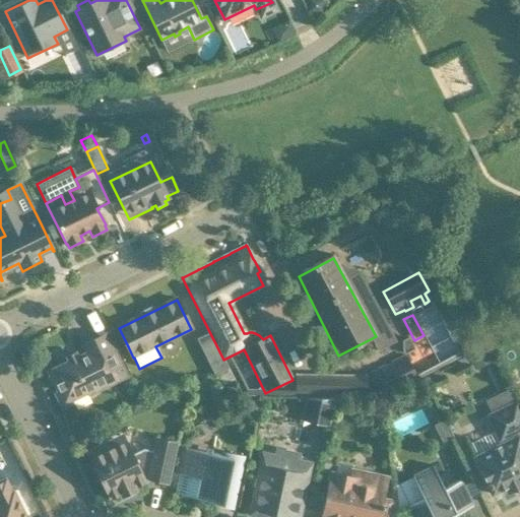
[(55,395),(62,409),(73,404),(71,401),(98,388),(99,391),(126,378),(106,335),(82,346),(86,354),(49,374),(59,393),(55,395)]
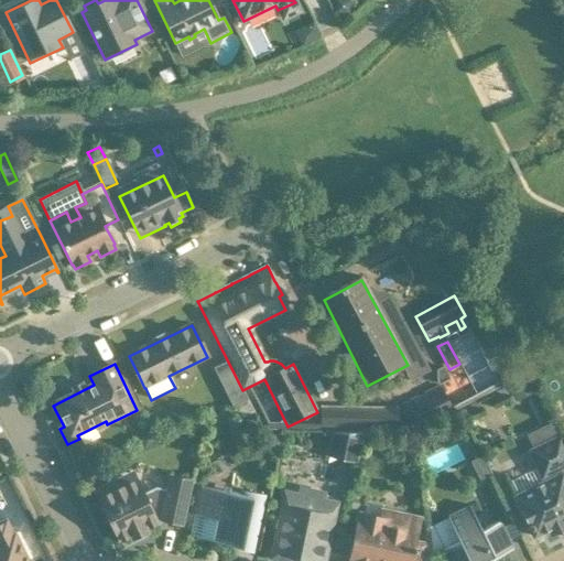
[(444,368),(436,371),(436,383),(438,387),(451,380),(444,368)]
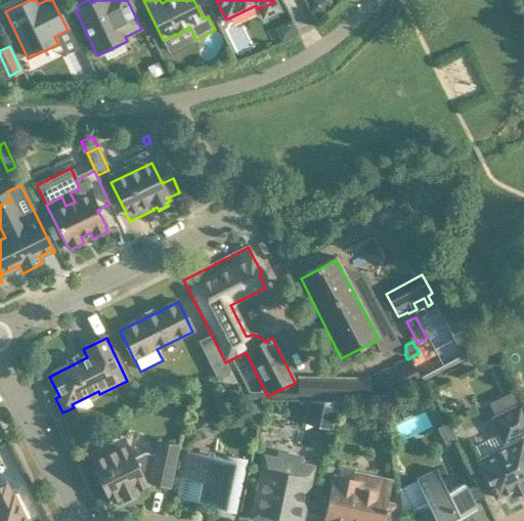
[(216,380),(230,373),(225,362),(223,358),(209,364),(216,380)]
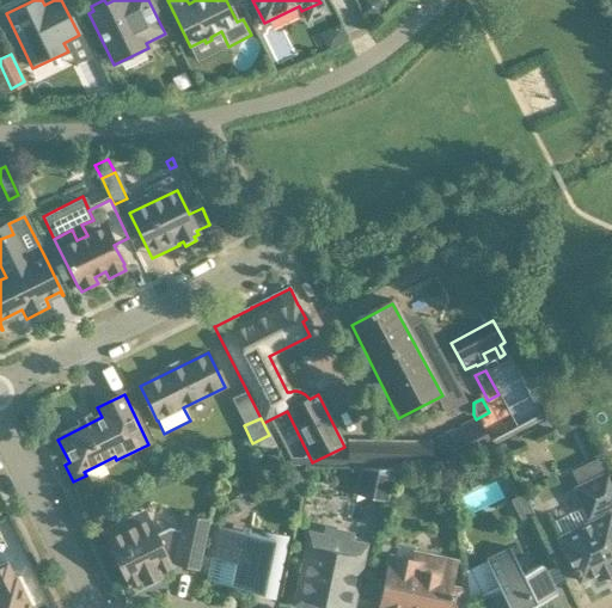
[(453,431),(434,442),(448,468),(490,446),(476,419),(459,428),(460,429),(454,433),(453,431)]
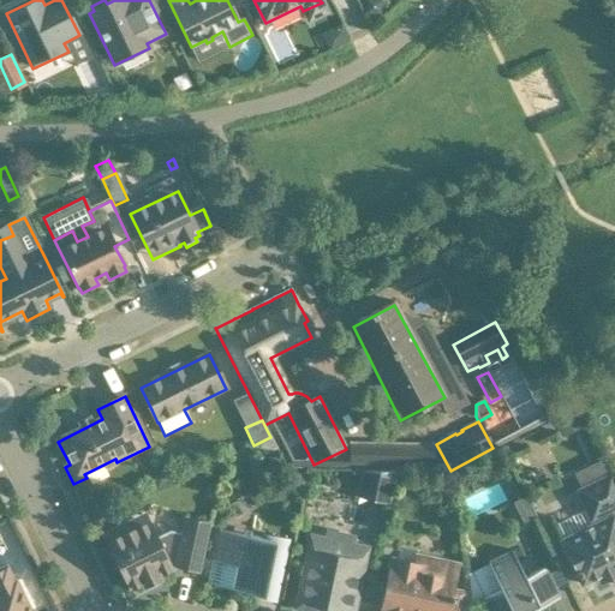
[(350,444),(350,469),(434,471),(435,445),(350,444)]
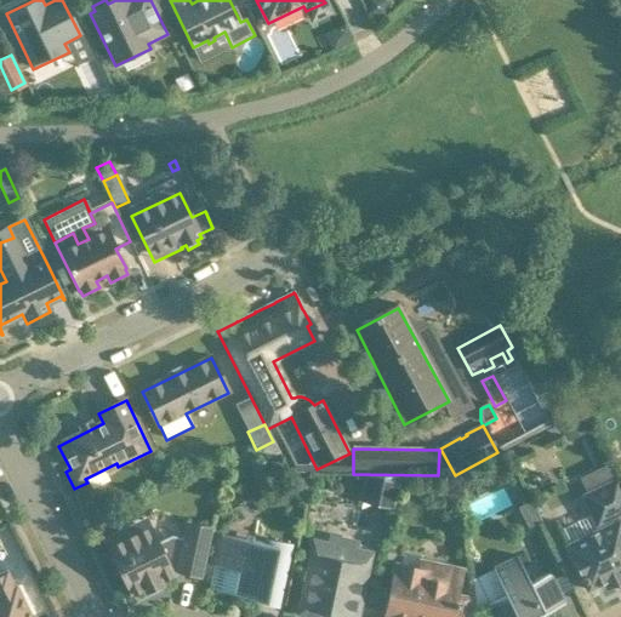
[(483,472),(460,484),(462,506),(493,489),(483,472)]
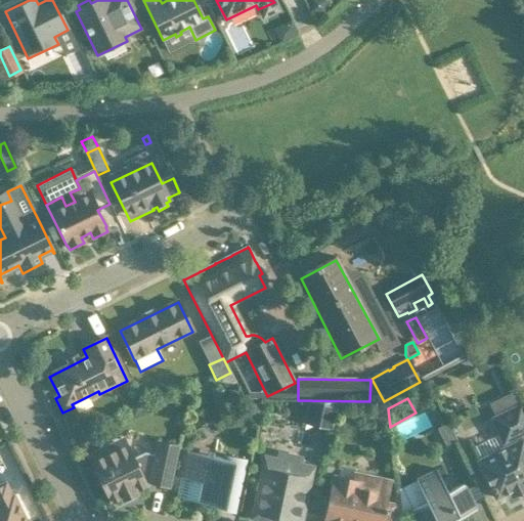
[(133,403),(130,411),(133,418),(145,413),(140,400),(133,403)]
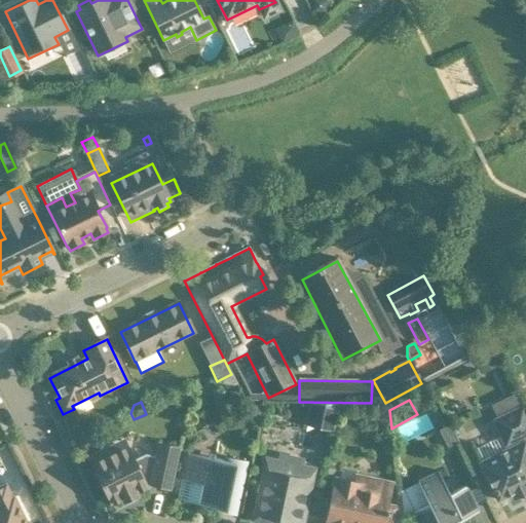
[(243,405),(241,417),(257,420),(260,408),(243,405)]
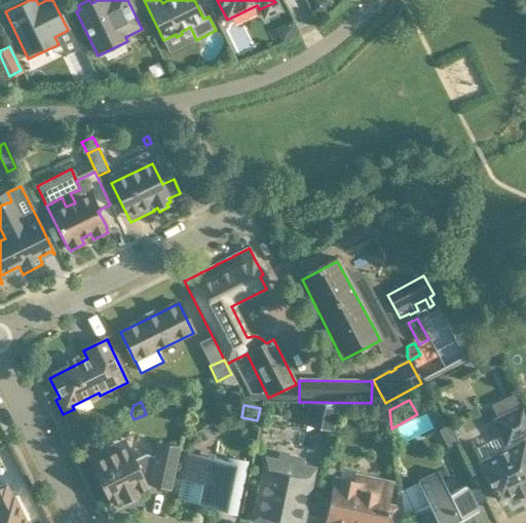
[(309,405),(306,417),(320,420),(317,430),(334,433),(340,405),(309,405)]
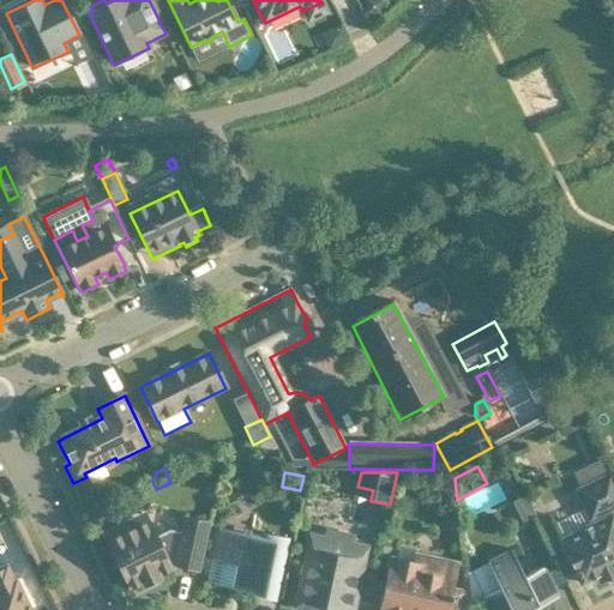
[(560,542),(571,563),(582,585),(596,578),(600,585),(613,578),(613,520),(609,511),(613,508),(613,482),(611,476),(577,491),(594,526),(560,542)]
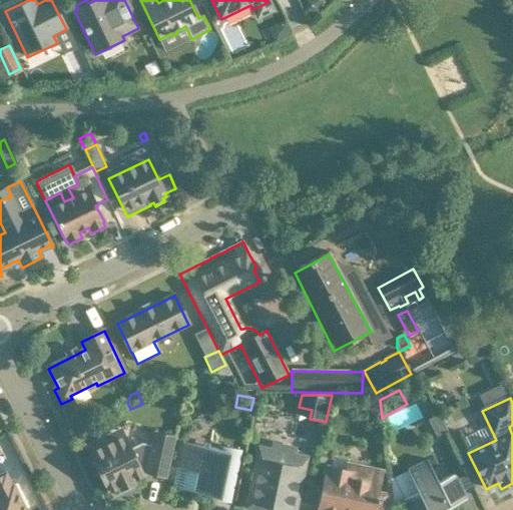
[(353,420),(377,423),(379,405),(356,401),(353,420)]
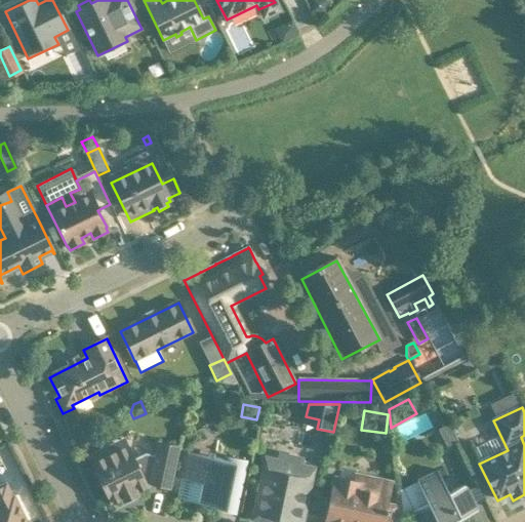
[(438,431),(447,449),(457,443),(449,426),(438,431)]
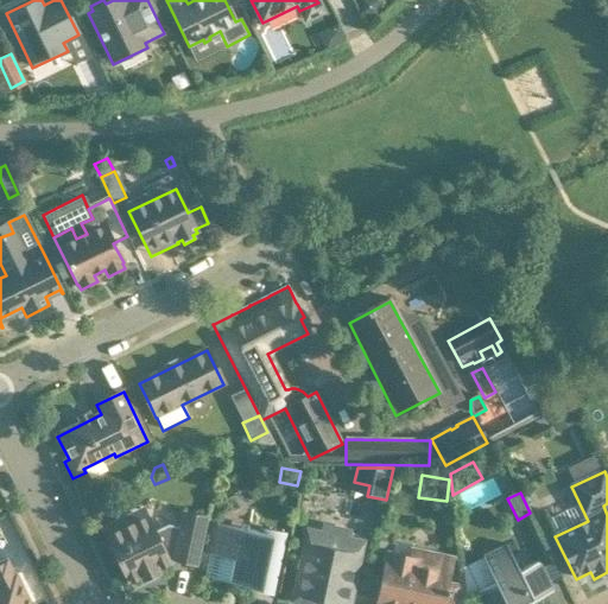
[(196,566),(201,542),(206,519),(184,514),(179,536),(169,535),(158,540),(147,517),(107,538),(128,583),(173,561),(196,566)]
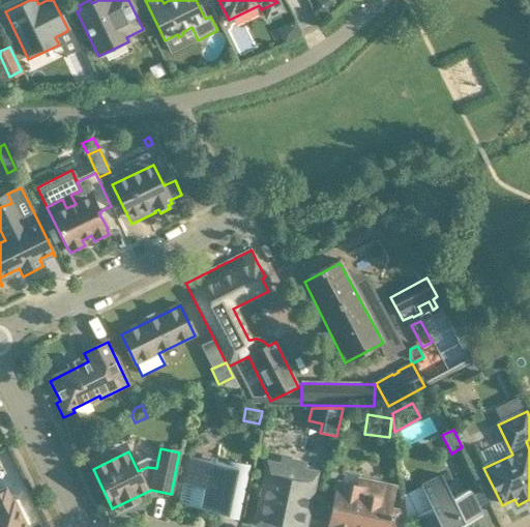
[(180,504),(215,511),(227,515),(229,506),(241,509),(249,470),(190,458),(180,504)]
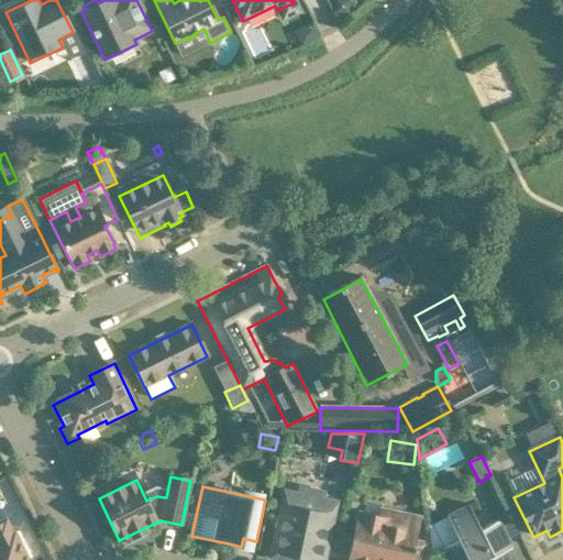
[(276,519),(274,529),(277,530),(272,553),(301,559),(324,559),(328,541),(331,541),(333,531),(330,530),(335,508),(321,505),(321,504),(321,502),(320,500),(320,498),(319,496),(318,495),(317,494),(316,494),(315,493),(312,492),(310,492),(307,492),(305,492),(304,493),(301,494),(300,496),(299,497),(298,498),(298,501),(284,497),(278,519),(276,519)]
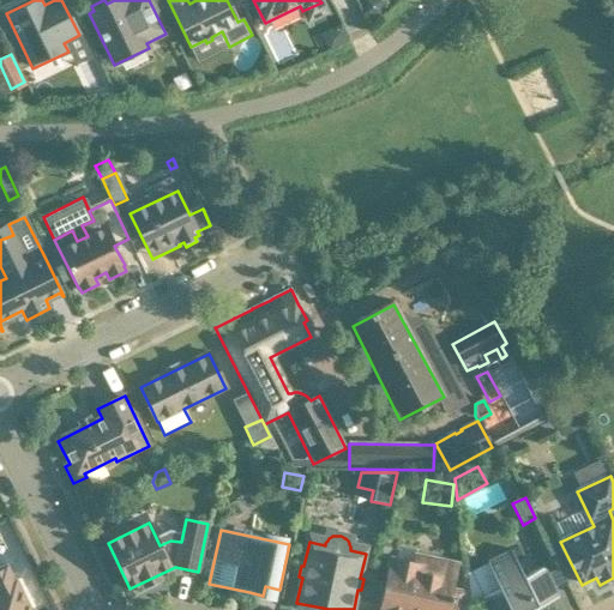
[(534,609),(558,598),(557,595),(543,568),(524,578),(512,551),(487,563),(500,590),(481,598),(486,609),(534,609)]
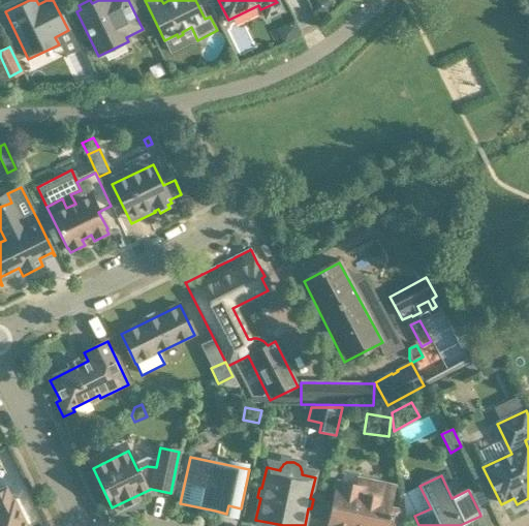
[(332,508),(329,525),(398,525),(398,523),(395,518),(392,517),(392,514),(389,513),(390,507),(391,502),(389,502),(391,497),(364,491),(364,489),(338,484),(337,488),(336,488),(332,508)]
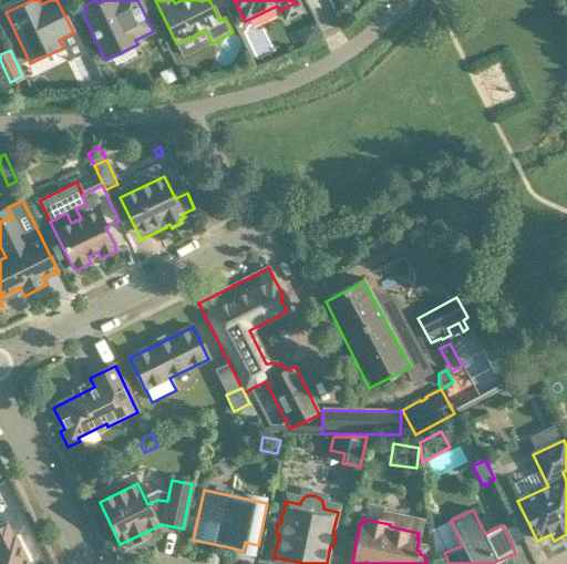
[(6,524),(0,526),(0,563),(27,563),(14,537),(13,539),(6,524)]
